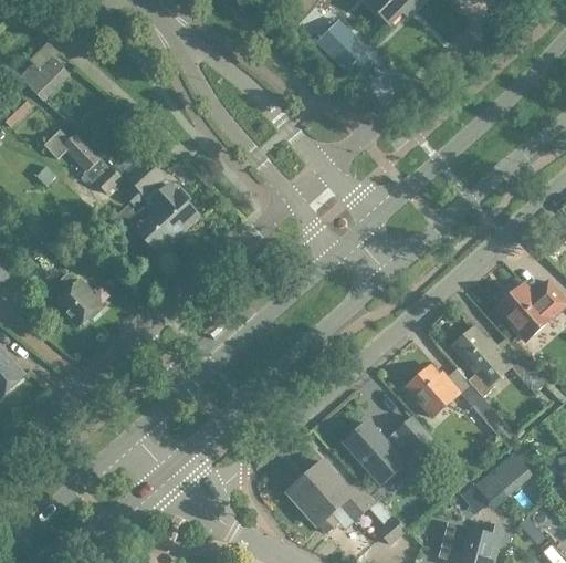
[(287,13),(303,28),(327,0),(294,0),(297,2),(287,13)]
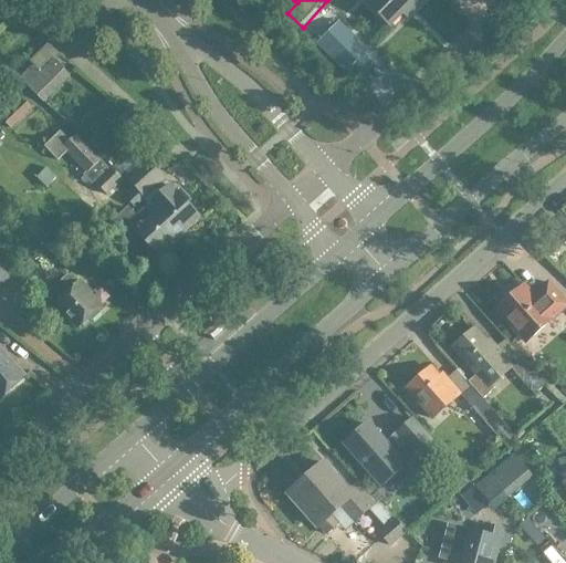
[(405,16),(413,7),(419,0),(366,0),(389,23),(400,12),(405,16)]
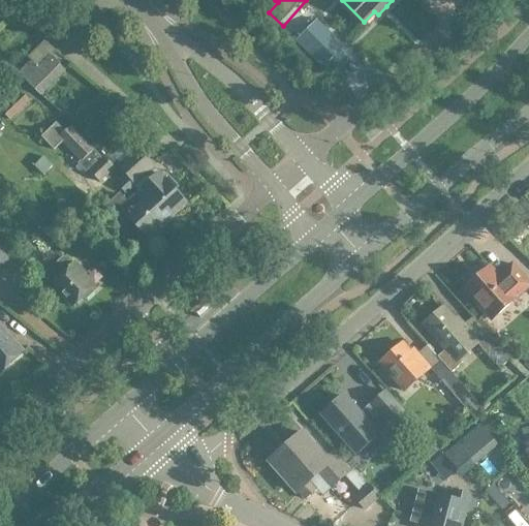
[(317,17),(296,38),(322,64),(344,43),(317,17)]
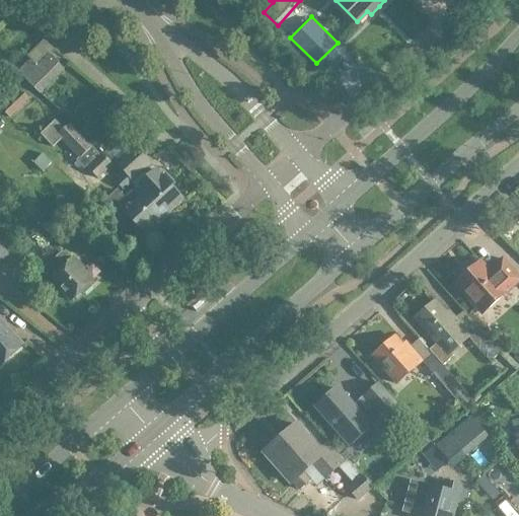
[(17,69),(23,76),(39,91),(63,67),(49,52),(38,64),(29,56),(17,69)]
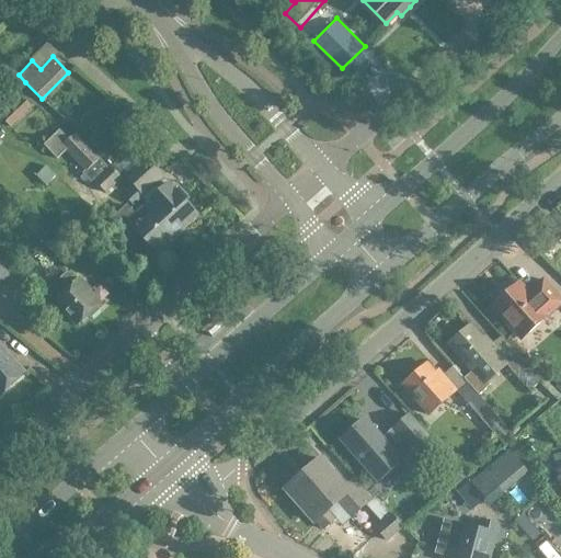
[(86,168),(82,171),(91,181),(107,164),(76,131),(68,138),(59,128),(43,143),(56,157),(66,148),(86,168)]
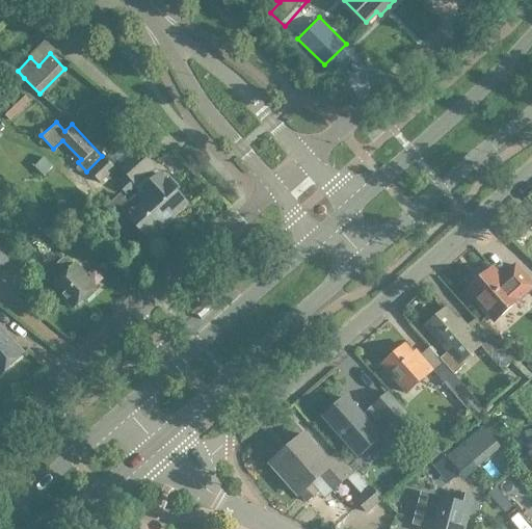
[(135,185),(139,189),(167,219),(187,202),(177,189),(179,187),(168,175),(165,177),(159,170),(148,181),(144,177),(156,167),(137,147),(117,164),(127,176),(135,185)]
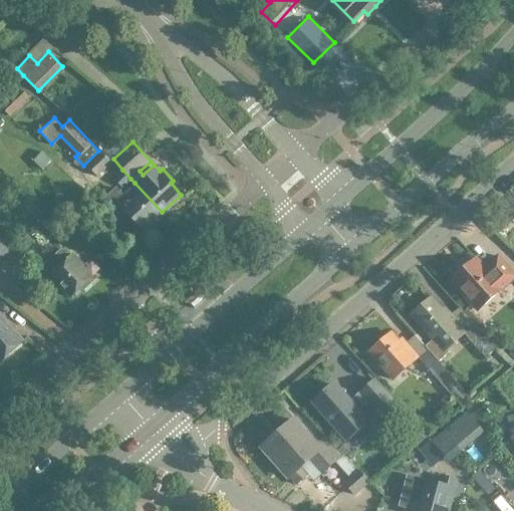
[(87,165),(97,176),(111,161),(101,151),(87,165)]
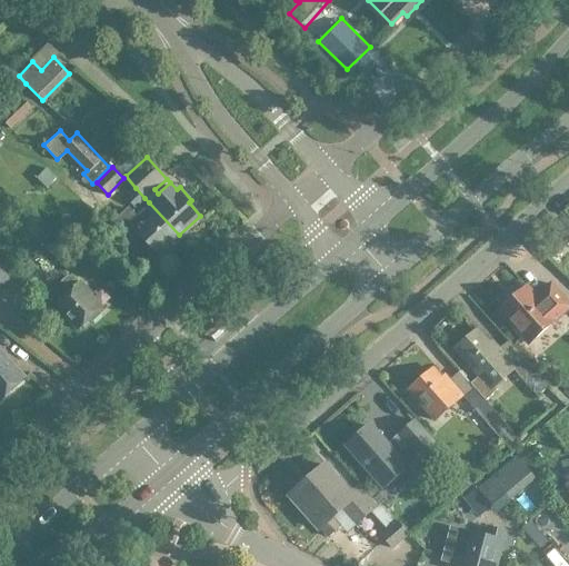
[(145,198),(136,188),(126,197),(135,207),(145,198)]
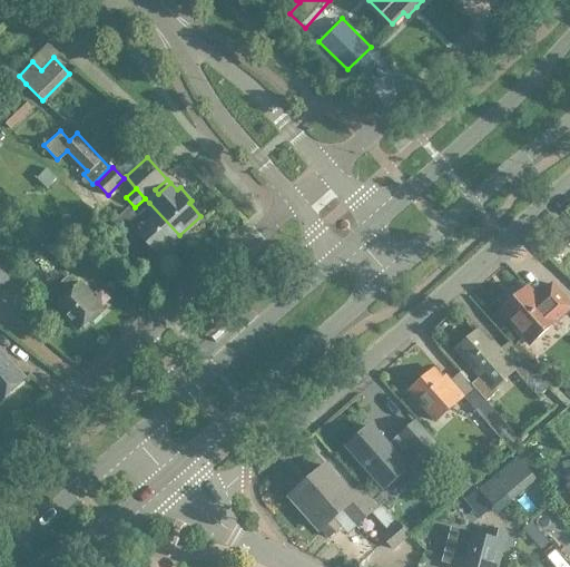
[(130,237),(137,232),(158,254),(179,235),(149,203),(137,215),(128,206),(114,218),(130,237)]
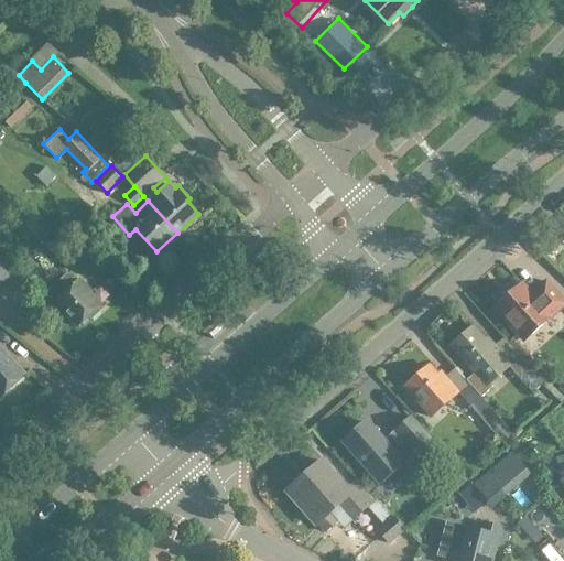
[(0,281),(10,272),(0,261),(0,281)]
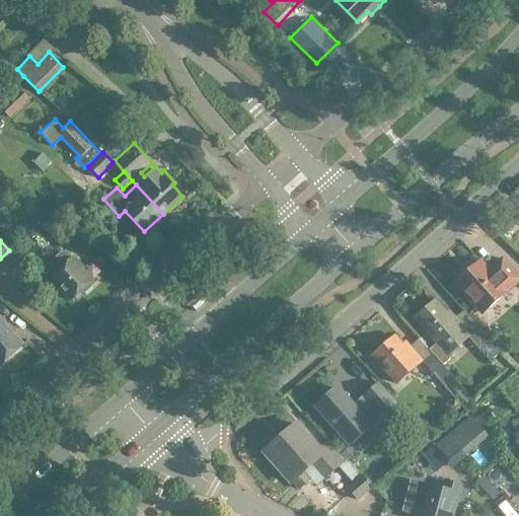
[(91,285),(89,282),(92,279),(82,269),(84,267),(74,255),(70,259),(63,250),(50,262),(58,271),(49,279),(59,289),(61,287),(71,298),(82,289),(84,291),(91,285)]
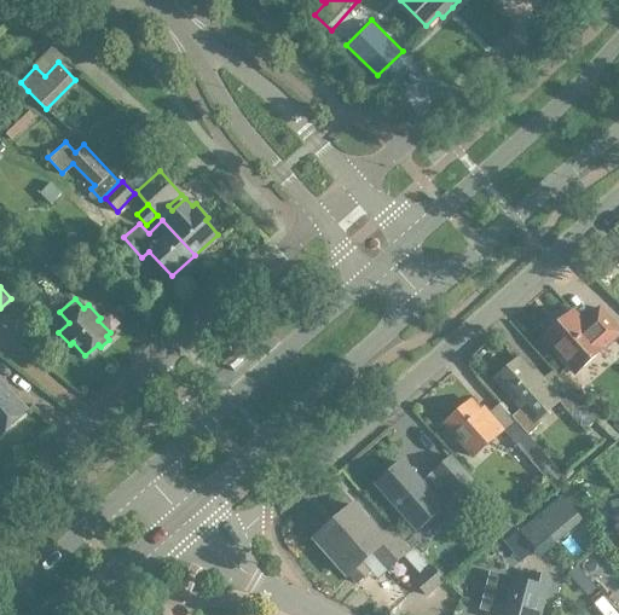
[(550,329),(544,335),(576,371),(618,332),(618,328),(600,306),(582,321),(572,309),(566,314),(561,314),(550,324),(550,329)]
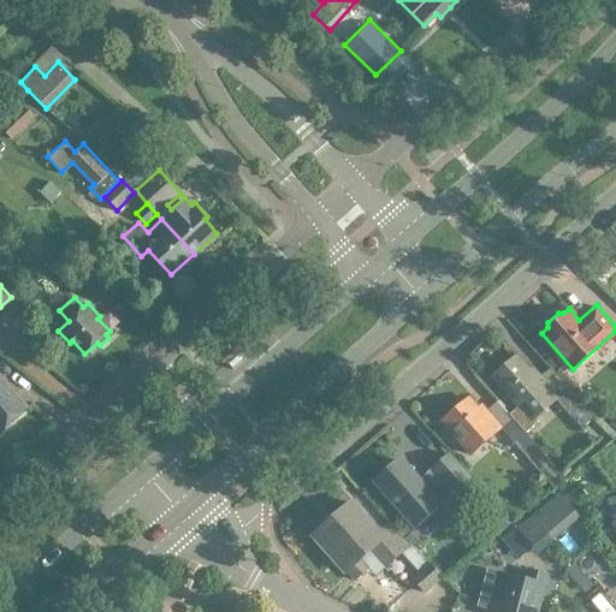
[(509,413),(515,420),(526,431),(538,420),(535,415),(555,398),(581,427),(591,417),(612,439),(615,435),(615,431),(573,390),(563,399),(540,373),(535,376),(517,355),(491,378),(516,406),(509,413)]
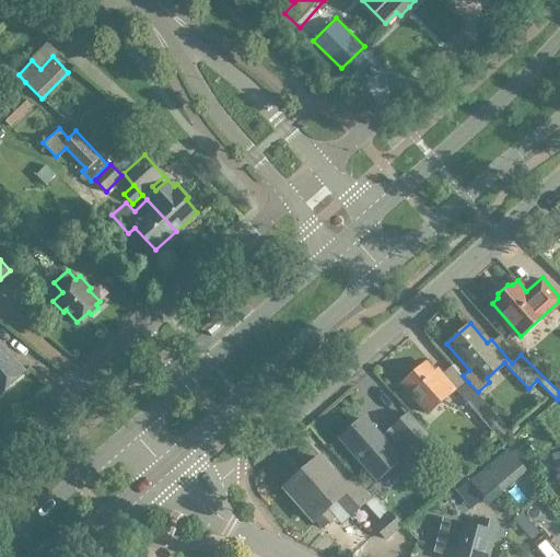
[(0,391),(24,370),(0,341),(0,391)]
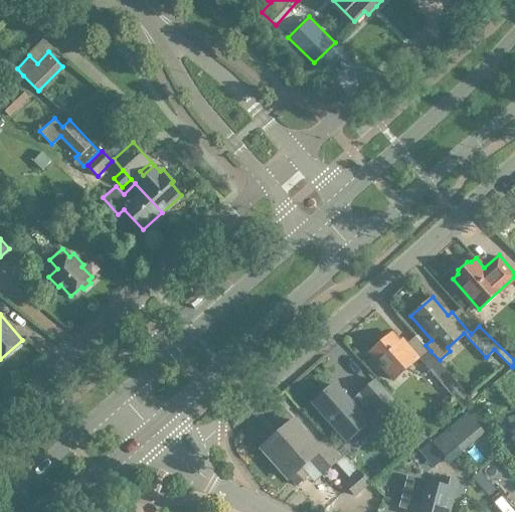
[(402,336),(399,339),(393,332),(370,351),(394,378),(419,356),(407,341),(402,336)]
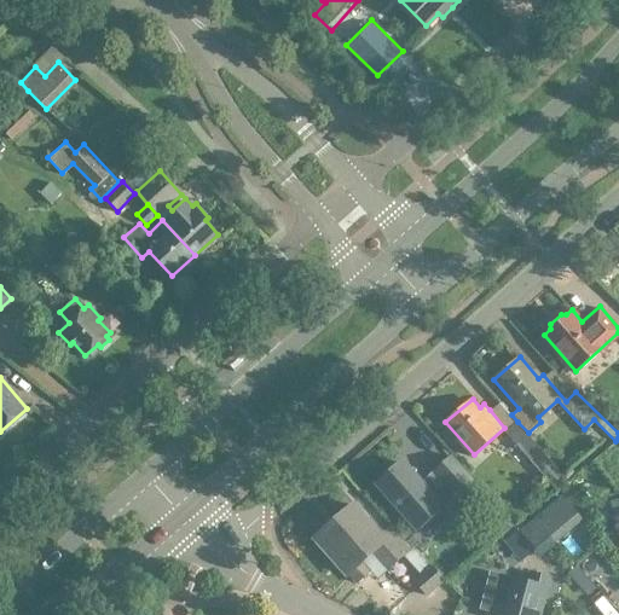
[(528,433),(518,422),(507,430),(557,488),(568,479),(562,473),(561,474),(527,434),(528,433)]
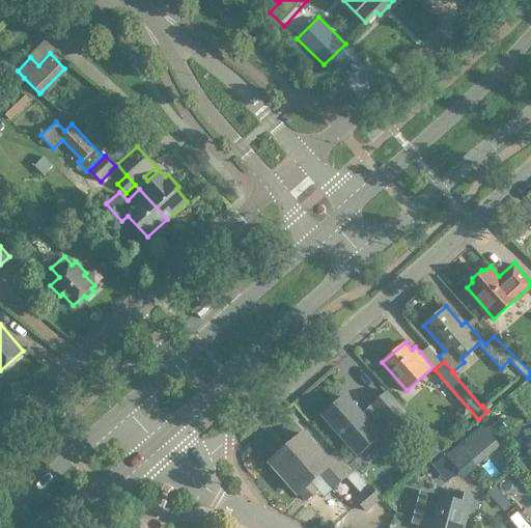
[(370,406),(371,406),(388,425),(396,434),(413,418),(388,390),(370,406)]
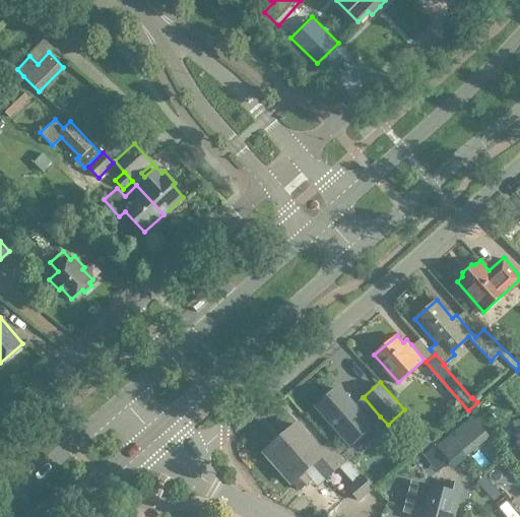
[(346,440),(349,444),(370,426),(380,416),(364,397),(352,406),(336,388),(316,406),(319,410),(316,412),(323,419),(326,417),(339,433),(337,434),(344,442),(346,440)]
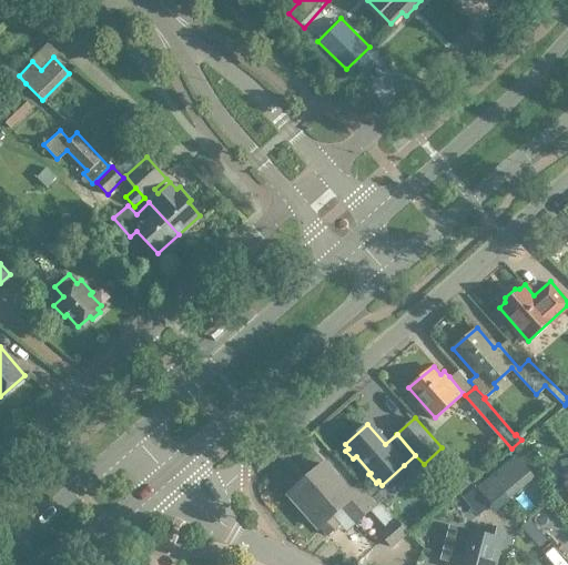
[(495,510),(534,477),(516,454),(476,487),(495,510)]
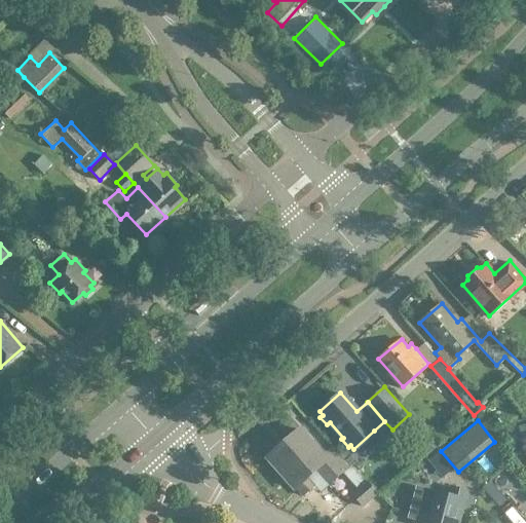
[(300,426),(289,437),(315,468),(329,483),(342,472),(348,465),(332,447),(325,454),(300,426)]
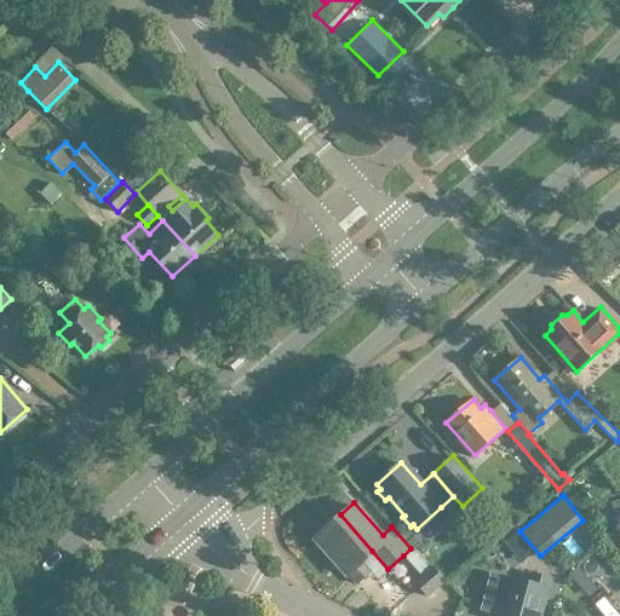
[(619,513),(603,518),(610,543),(619,540),(619,513)]
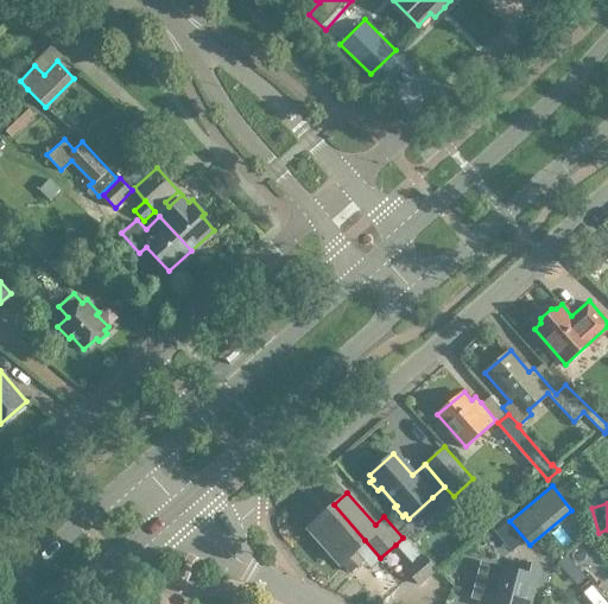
[(354,550),(365,540),(334,504),(310,526),(341,561),(342,560),(349,570),(362,559),(354,550)]
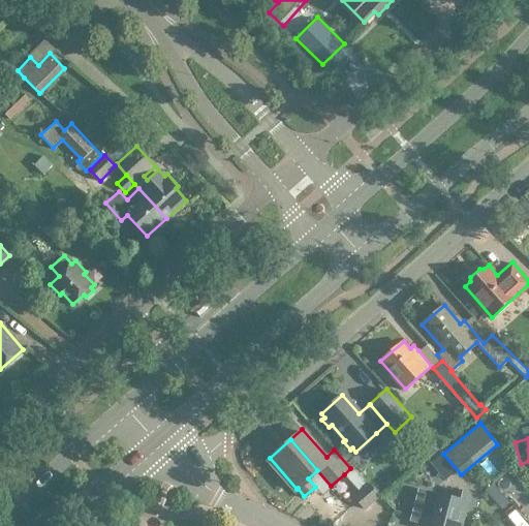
[(344,474),(350,482),(360,473),(353,466),(350,468),(344,474)]
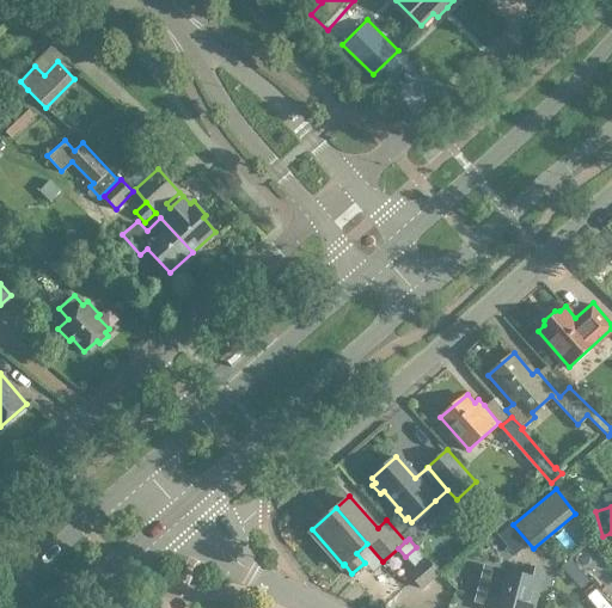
[(416,547),(405,557),(416,569),(409,575),(421,589),(439,573),(416,547)]
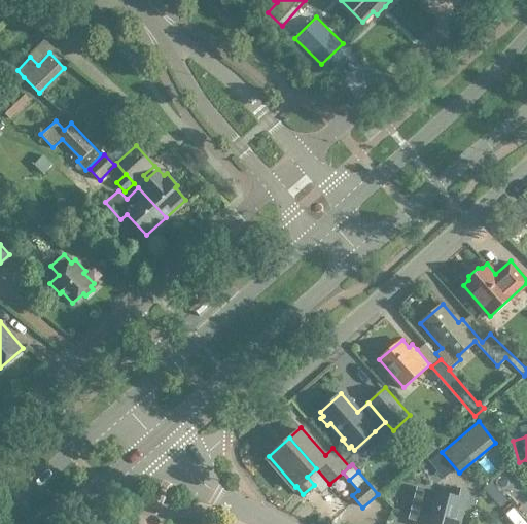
[(433,491),(424,523),(457,523),(466,491),(451,487),(449,495),(433,491)]
